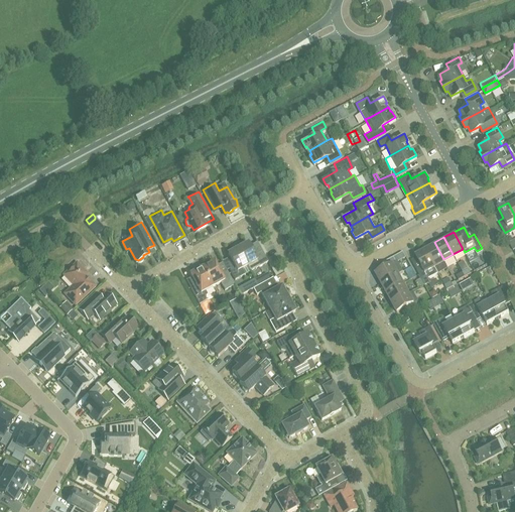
[(237,246),(246,263),(252,260),(255,265),(267,259),(261,248),(254,252),(247,240),(237,246)]
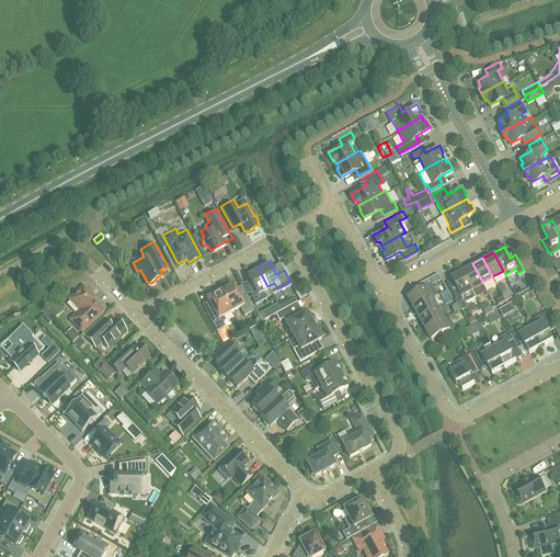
[(472,263),(463,270),(472,287),(482,282),(472,263)]
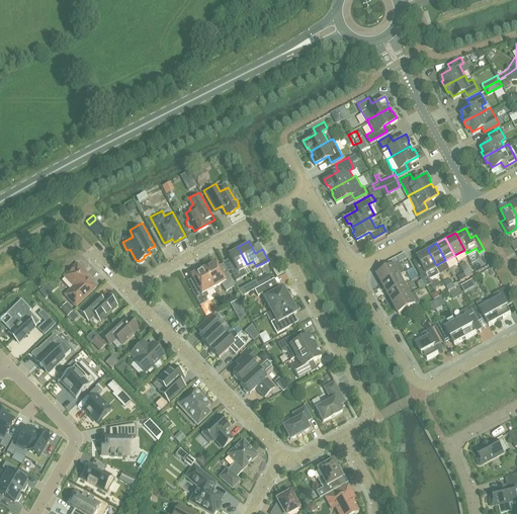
[(247,264),(238,247),(228,252),(235,264),(230,267),(235,278),(245,272),(242,266),(247,264)]
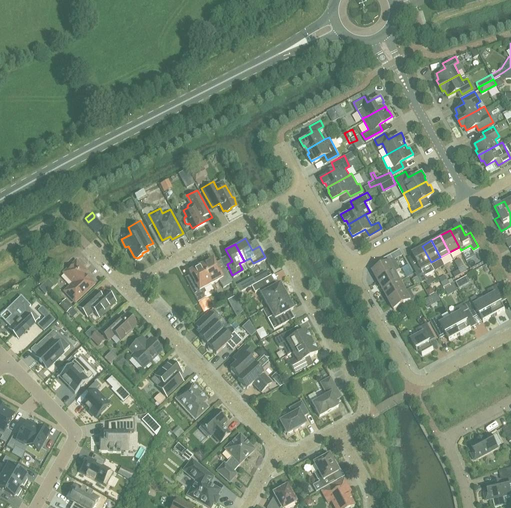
[(431,262),(422,246),(412,251),(414,256),(409,259),(417,273),(418,274),(423,271),(421,267),(431,262)]
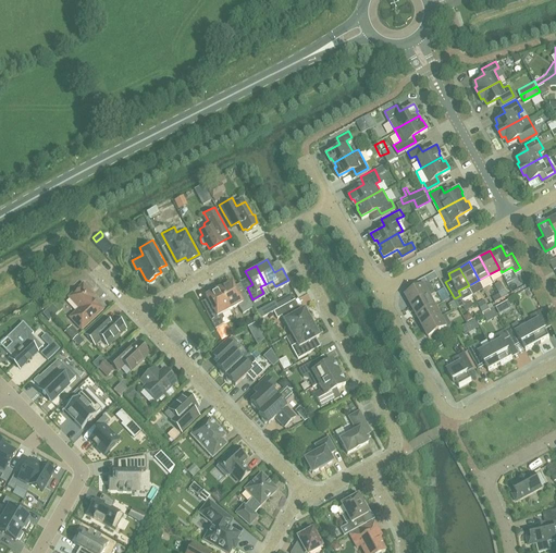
[(416,286),(405,292),(410,303),(429,293),(434,290),(429,279),(427,280),(424,274),(419,278),(412,281),(416,286)]
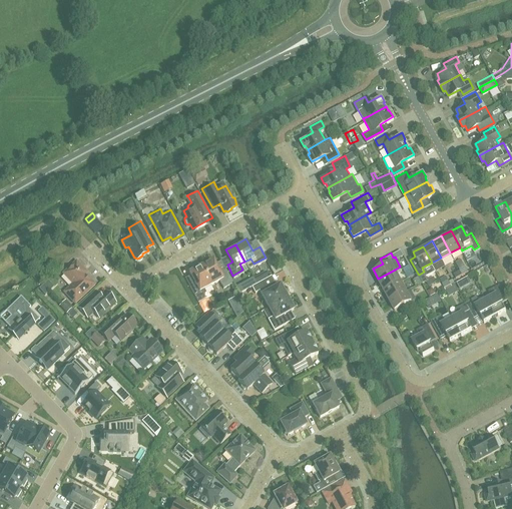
[(200,264),(210,282),(218,278),(222,286),(232,281),(224,266),(219,270),(212,257),(209,259),(207,258),(205,258),(204,259),(203,261),(203,262),(200,264)]
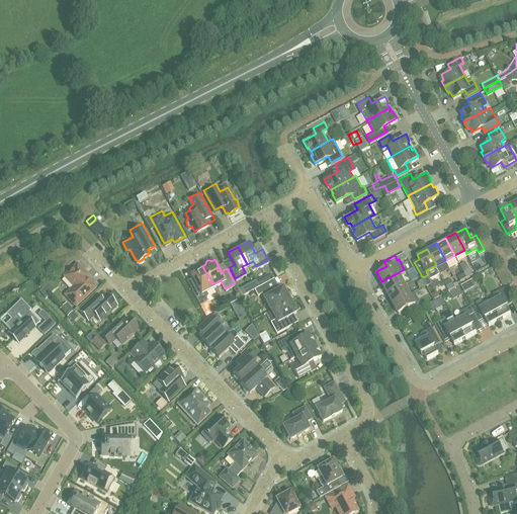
[(87,272),(76,261),(63,273),(73,283),(64,291),(75,304),(95,284),(85,274),(87,272)]
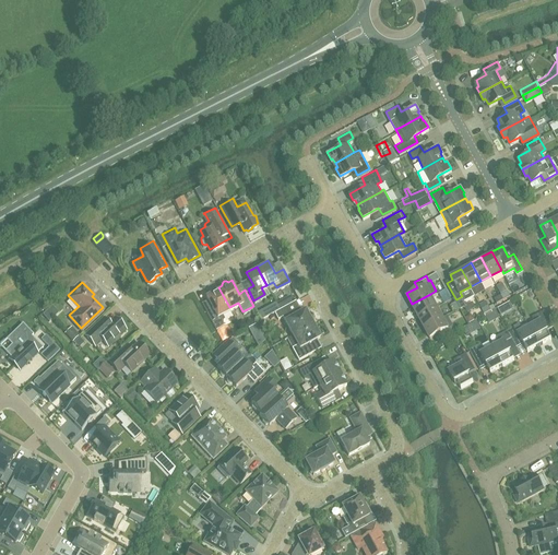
[(229,307),(218,287),(215,288),(214,288),(212,287),(210,288),(209,291),(209,293),(205,294),(212,306),(205,309),(215,327),(222,322),(222,314),(221,311),(229,307)]
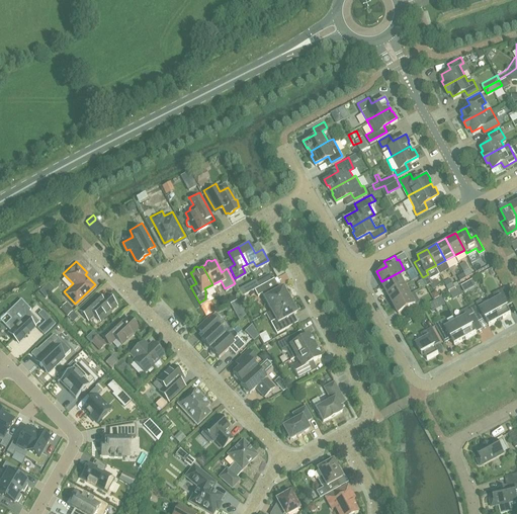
[(399,272),(381,281),(388,291),(404,282),(399,272)]
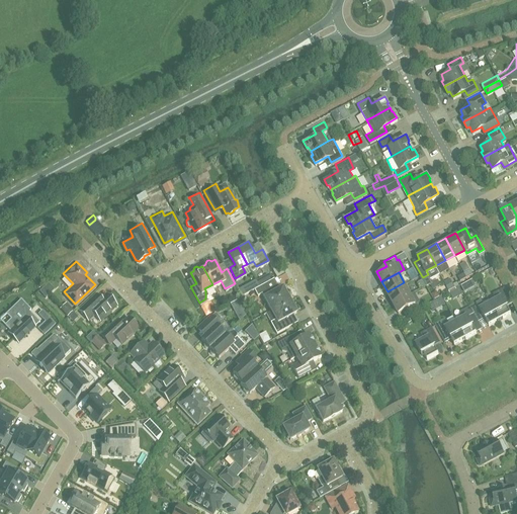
[(273,275),(266,279),(259,283),(253,286),(257,293),(261,290),(270,308),(288,297),(286,292),(288,291),(284,285),(282,286),(282,284),(279,286),(273,275)]
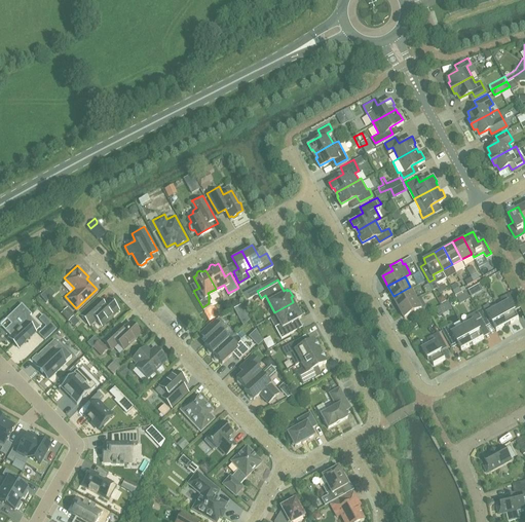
[(459,286),(456,280),(450,284),(455,292),(463,288),(461,285),(459,286)]
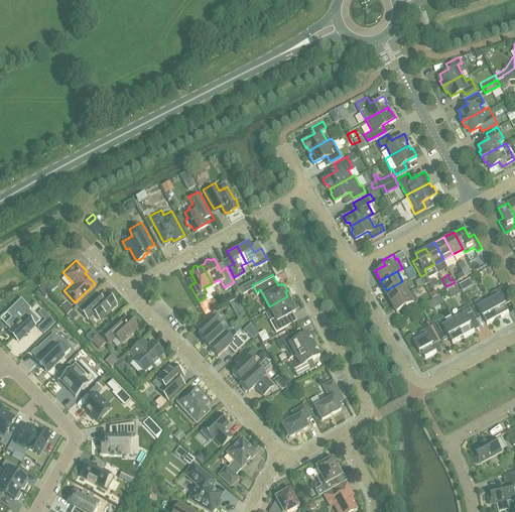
[(402,281),(386,290),(391,299),(407,290),(402,281)]
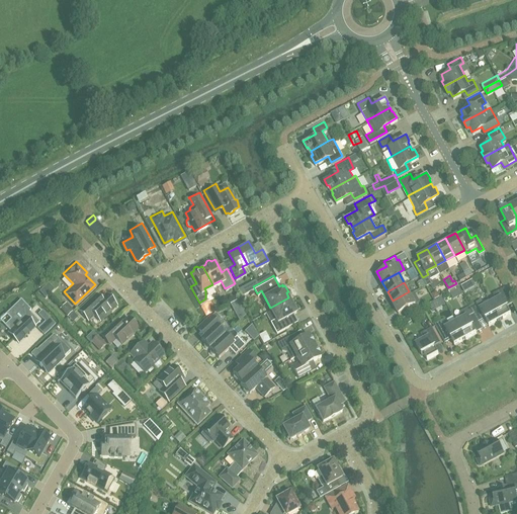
[(496,297),(490,301),(499,317),(510,311),(505,302),(511,297),(504,284),(492,290),(496,297)]
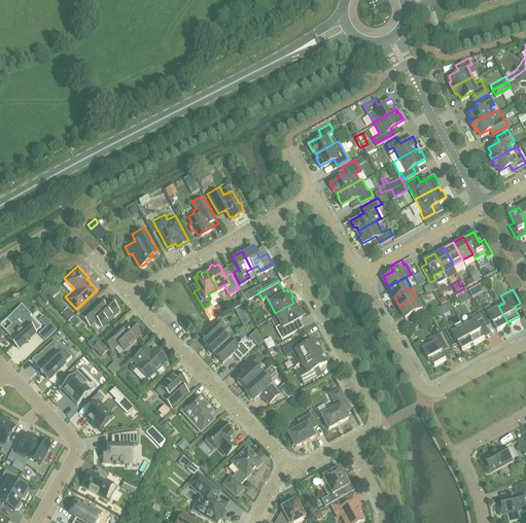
[(416,297),(399,306),(405,316),(410,313),(413,319),(418,316),(428,310),(425,305),(420,294),(416,297)]
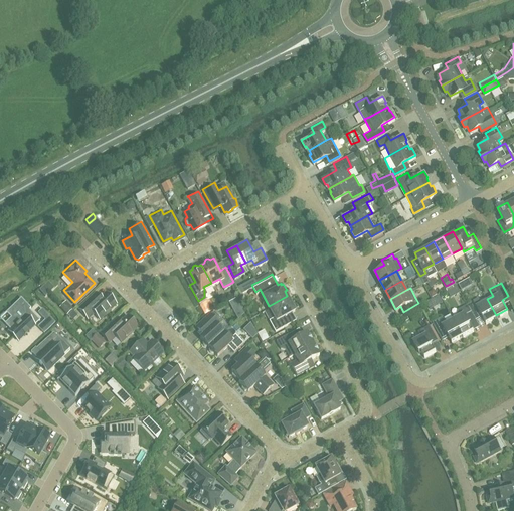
[(89,296),(77,306),(87,315),(93,310),(99,316),(115,301),(111,297),(111,295),(108,292),(106,292),(105,290),(94,300),(89,296)]
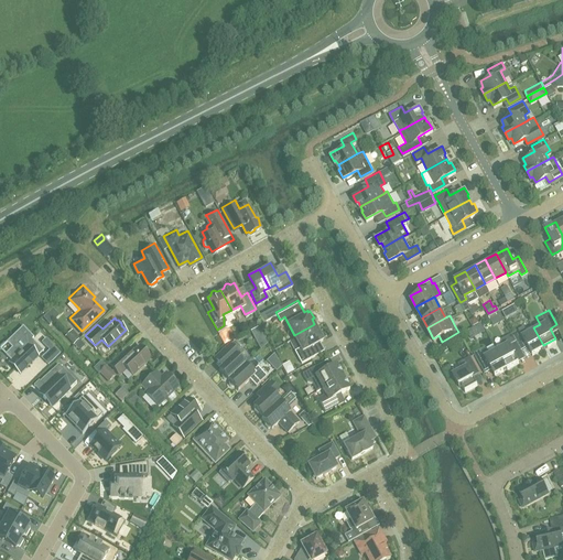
[(11,344),(4,352),(7,354),(10,357),(9,359),(19,370),(31,359),(42,347),(31,335),(26,331),(29,330),(22,323),(6,338),(11,344)]
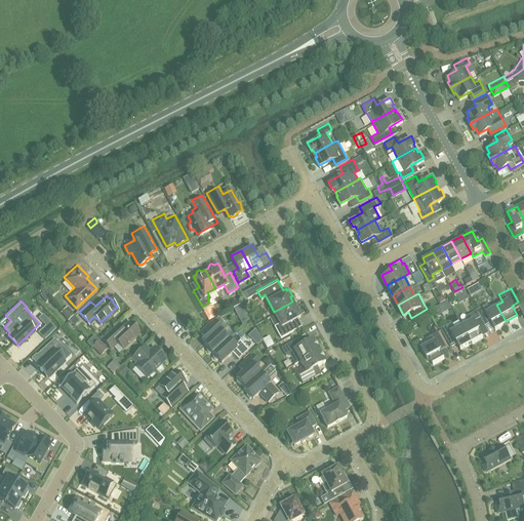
[(292,302),(274,312),(279,321),(274,324),(280,335),(300,323),(296,316),(299,314),(298,312),(300,311),(297,305),(295,306),(292,302)]
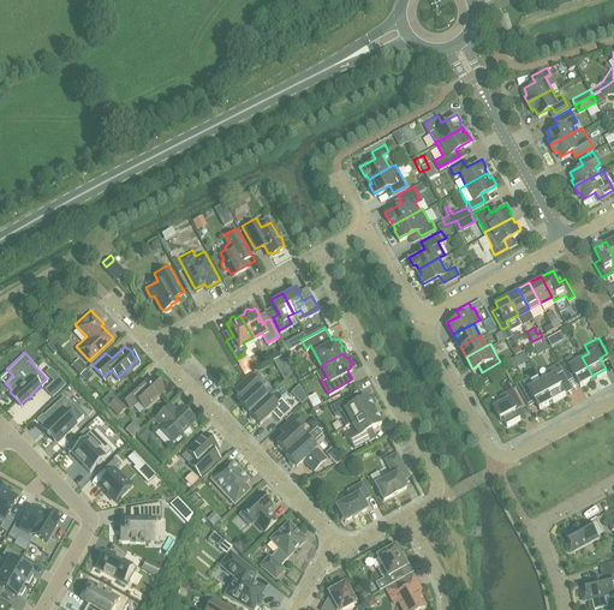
[(280,366),(291,362),(287,354),(276,359),(280,366)]
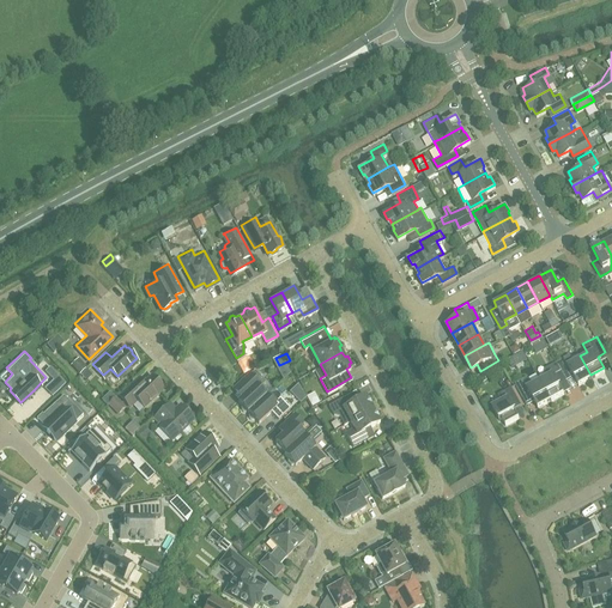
[(591,375),(580,356),(573,359),(570,354),(557,362),(564,375),(571,370),(577,382),(591,375)]
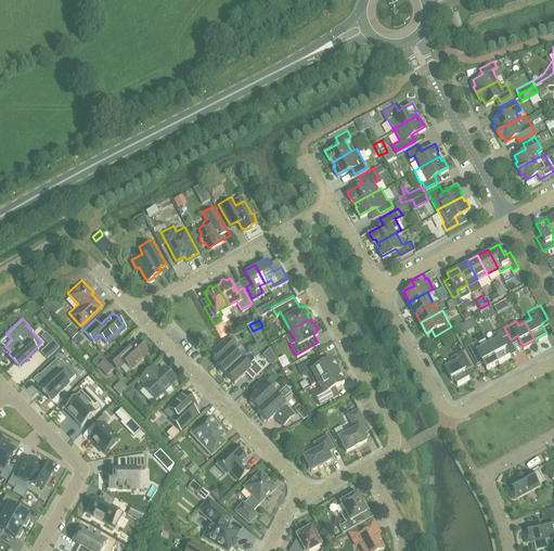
[(511,340),(504,328),(492,334),(494,338),(488,342),(498,360),(510,354),(504,343),(511,340)]
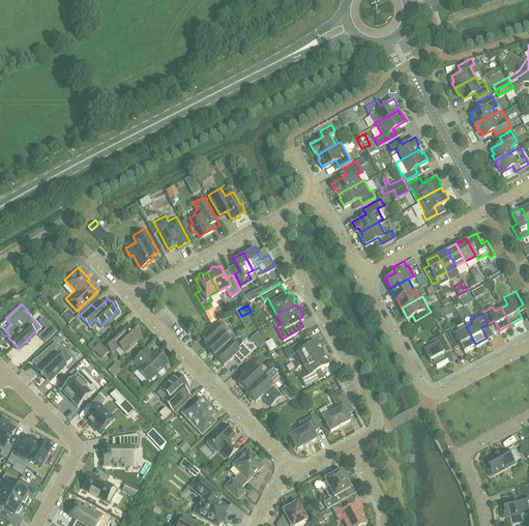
[(213,354),(229,340),(224,334),(224,331),(229,327),(219,318),(215,320),(208,326),(216,334),(205,345),(208,348),(208,350),(208,352),(209,353),(211,353),(213,353),(213,354)]
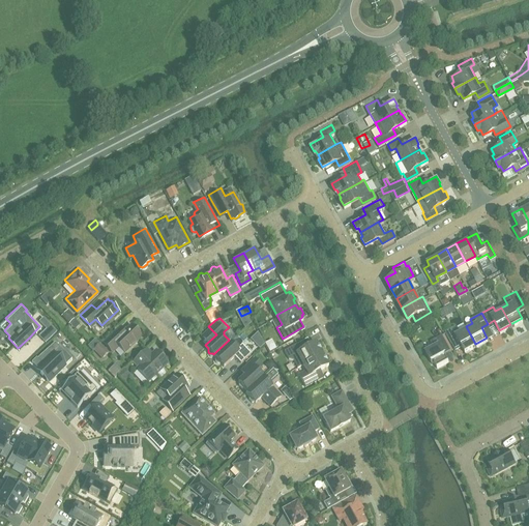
[(182,322),(175,326),(180,334),(187,329),(182,322)]
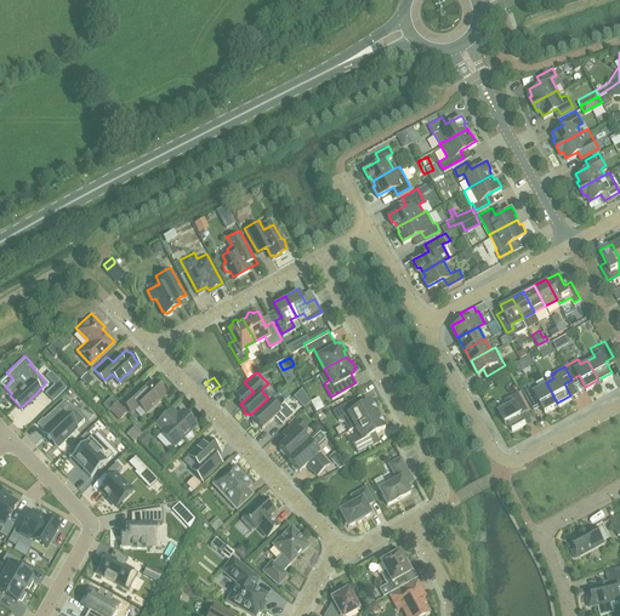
[(165,391),(153,378),(144,386),(140,380),(120,398),(130,409),(137,401),(146,409),(165,391)]
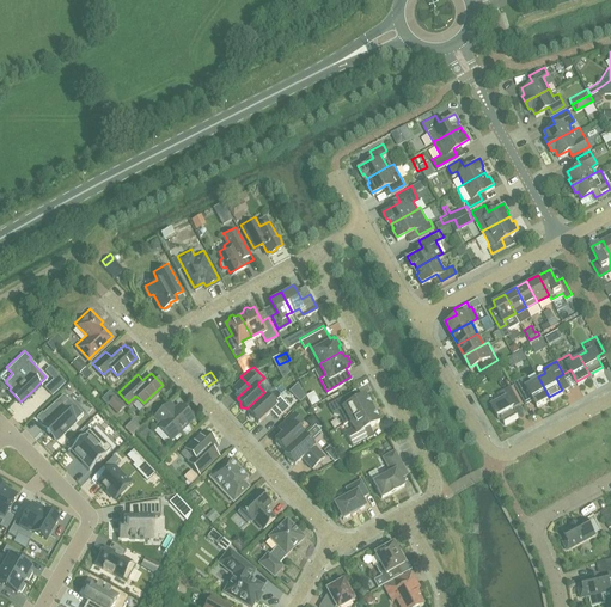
[(549,397),(538,376),(531,381),(529,375),(523,379),(520,375),(513,379),(520,392),(527,388),(536,404),(549,397)]
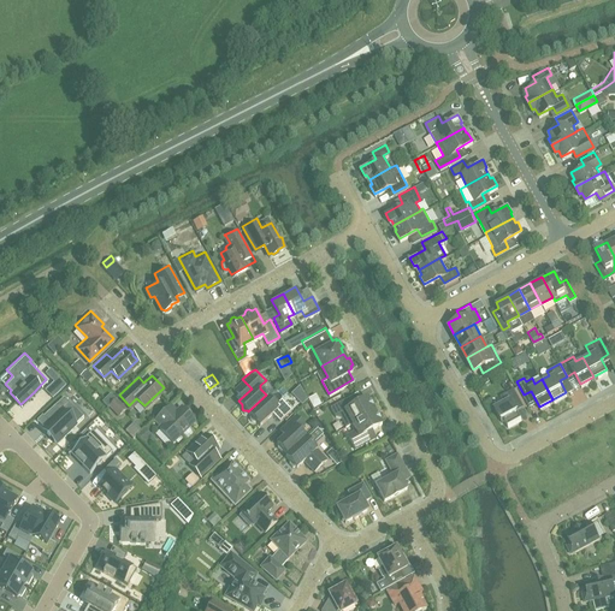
[(494,405),(501,419),(503,417),(507,425),(520,417),(514,405),(521,402),(513,385),(500,393),(503,401),(494,405)]
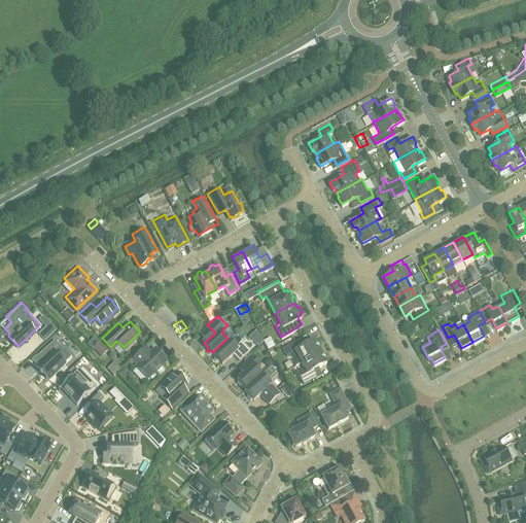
[(266,338),(271,344),(276,340),(272,334),(266,338)]
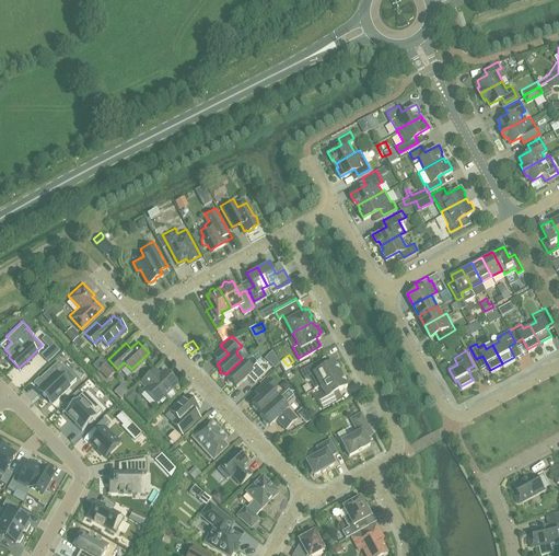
[(57,358),(38,375),(44,381),(41,385),(42,385),(41,387),(43,390),(42,391),(51,401),(68,384),(57,372),(65,366),(57,358)]
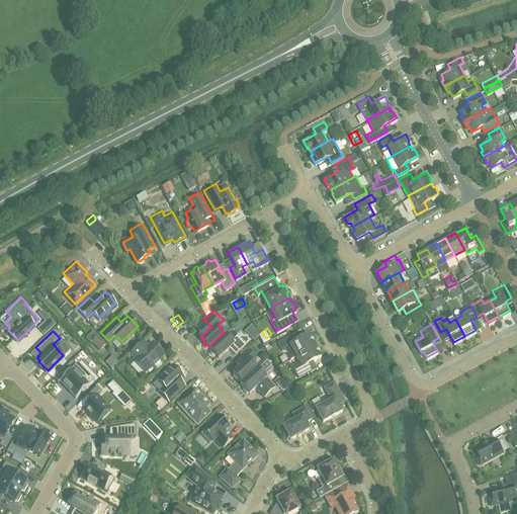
[(229,337),(224,332),(208,346),(209,347),(209,348),(209,350),(210,351),(212,352),(214,351),(218,355),(229,345),(234,351),(244,342),(236,333),(232,337),(229,337)]
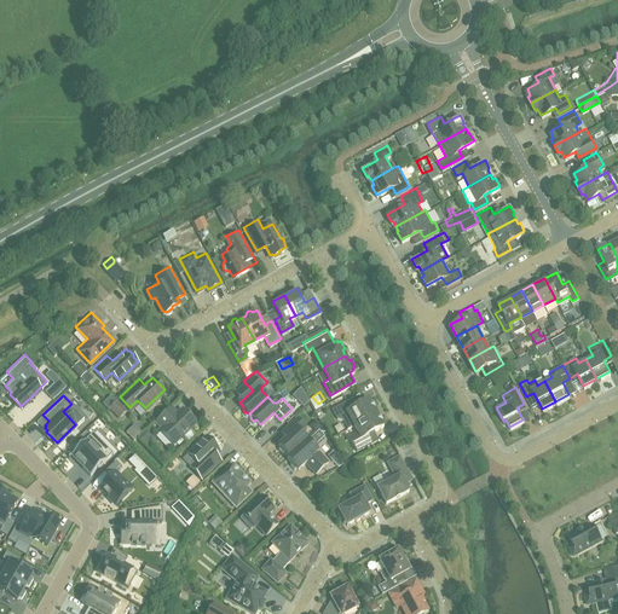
[(351,423),(375,410),(374,409),(375,406),(374,404),(373,401),(371,400),(369,399),(368,397),(351,406),(346,398),(330,406),(336,416),(342,417),(346,415),(351,423)]
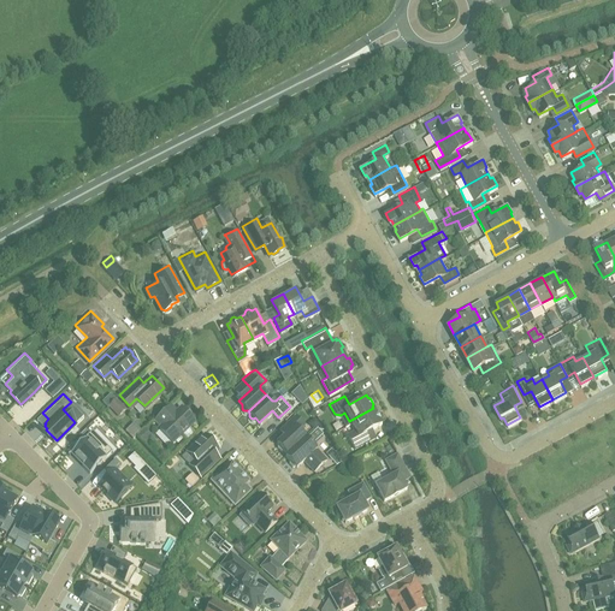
[(116,396),(113,397),(108,402),(107,403),(118,413),(125,405),(116,396)]
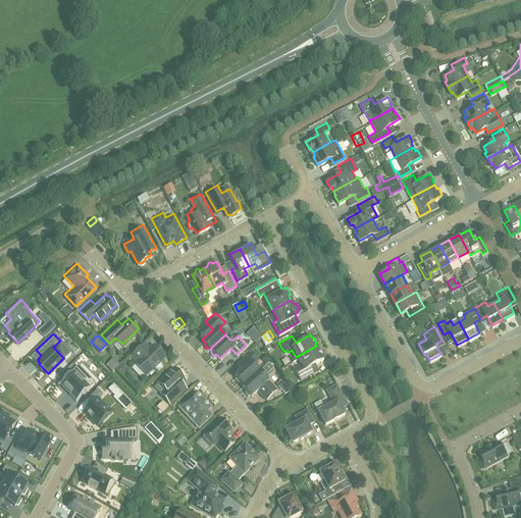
[(144,342),(132,354),(137,359),(135,360),(145,371),(163,355),(153,344),(149,347),(144,342)]
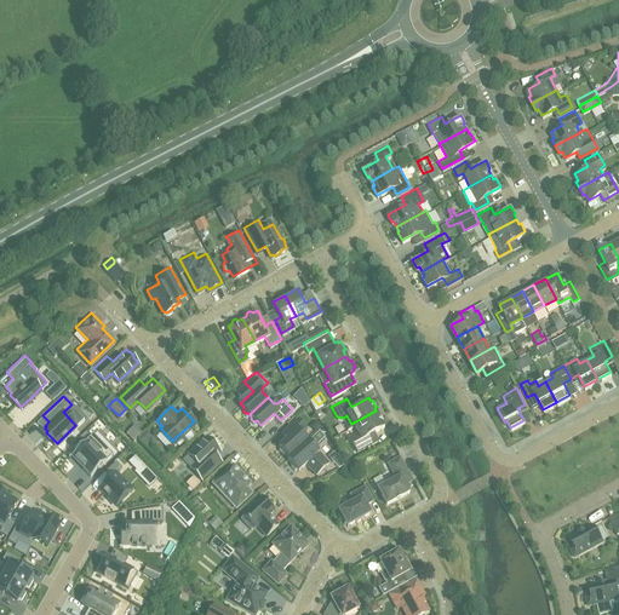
[(376,411),(351,424),(356,432),(351,435),(350,438),(356,448),(373,438),(370,431),(383,424),(382,421),(382,419),(382,418),(380,415),(379,414),(377,413),(376,411)]
